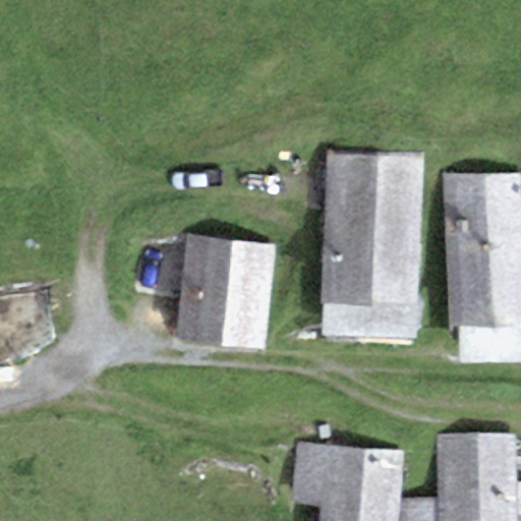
[(414,339),(422,155),(327,150),(320,335),(414,339)]
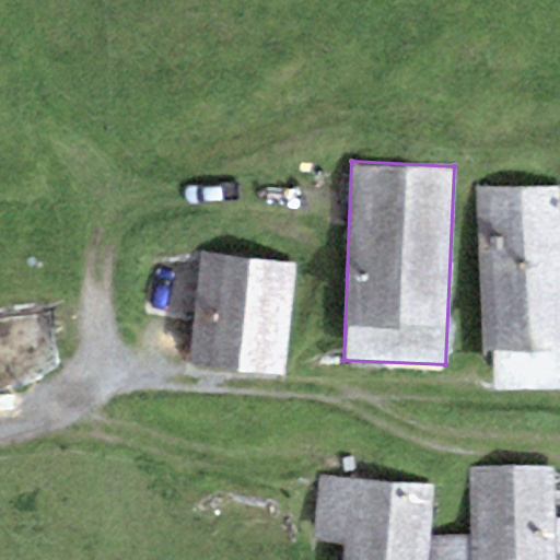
[(559,351),(559,222),(558,187),(476,190),(483,356),(559,351)]
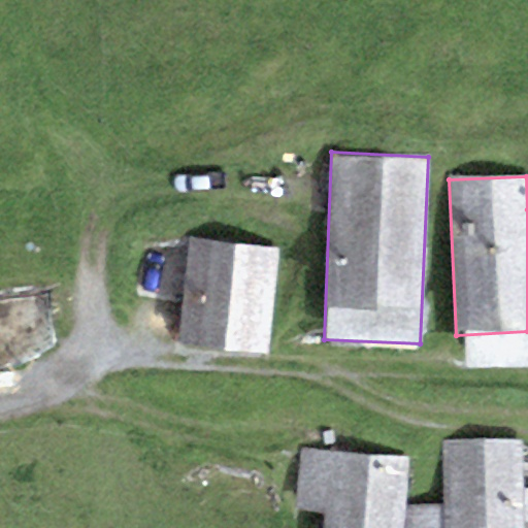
[(268,354),(279,249),(189,239),(178,344),(268,354)]
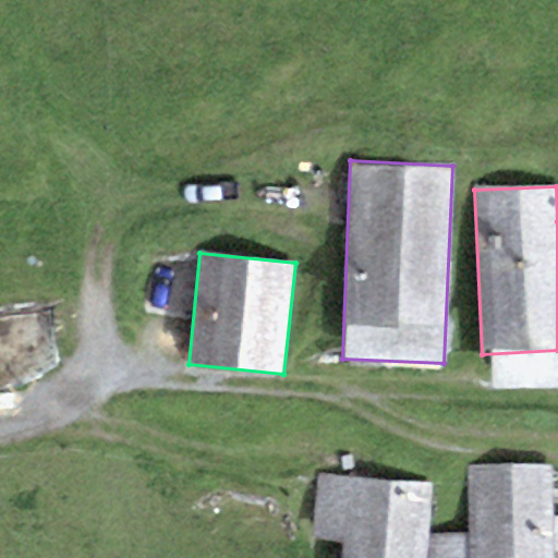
[(554,557),(552,465),(466,468),(469,533),(469,557),(554,557)]
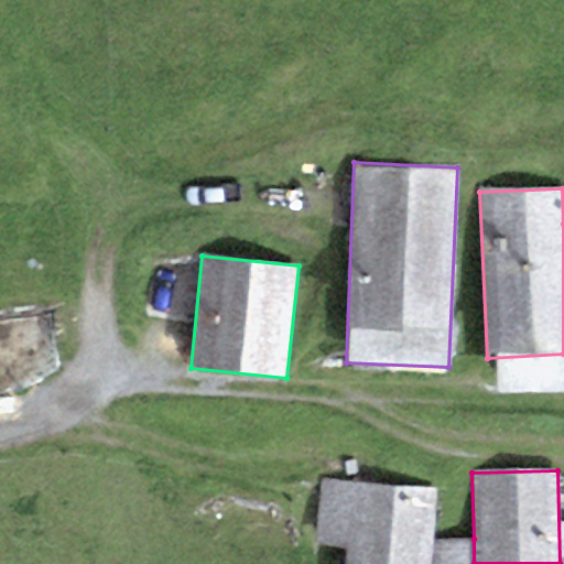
[(430,563),(436,489),(353,483),(323,481),(316,546),(348,548),(346,563),(430,563)]
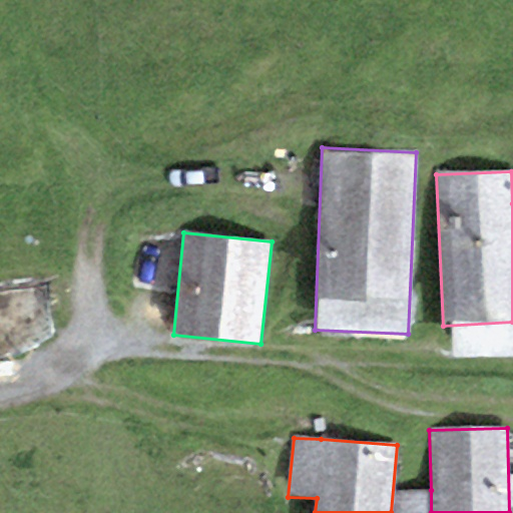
[(397,512),(431,512),(431,490),(397,491),(397,512)]
